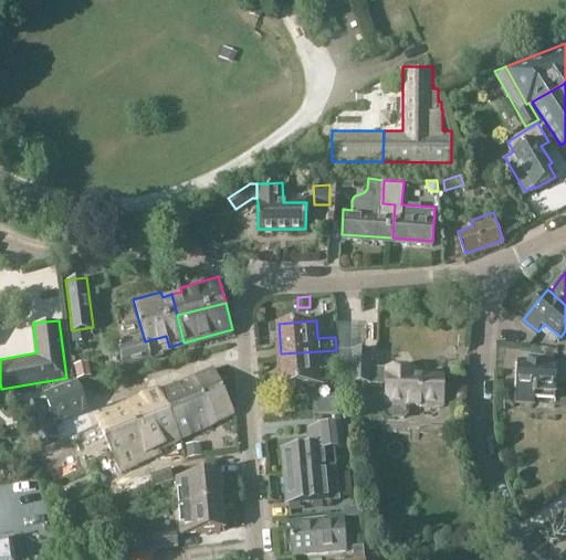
[(370,381),(370,365),(370,348),(336,348),(336,350),(337,368),(338,379),(349,379),(349,381),(350,381),(370,381)]
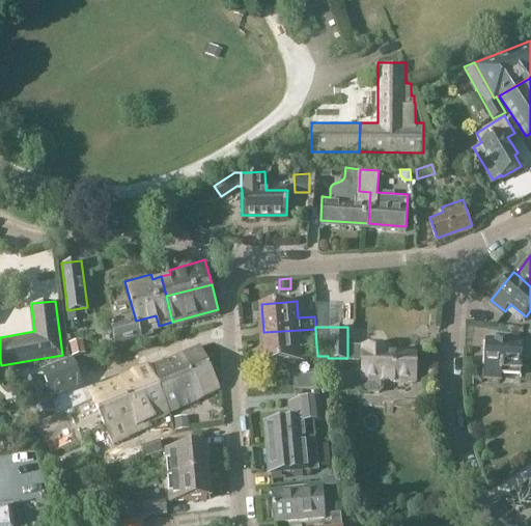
[(316,345),(315,329),(263,332),(266,360),(302,358),(301,347),(316,345)]
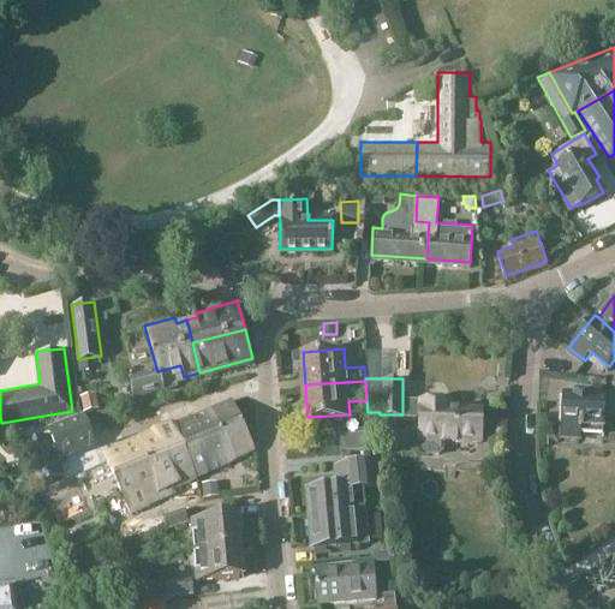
[(614,394),(609,394),(609,392),(607,390),(607,388),(587,388),(589,390),(562,389),(560,433),(580,433),(580,423),(604,424),(605,411),(614,411),(614,394)]
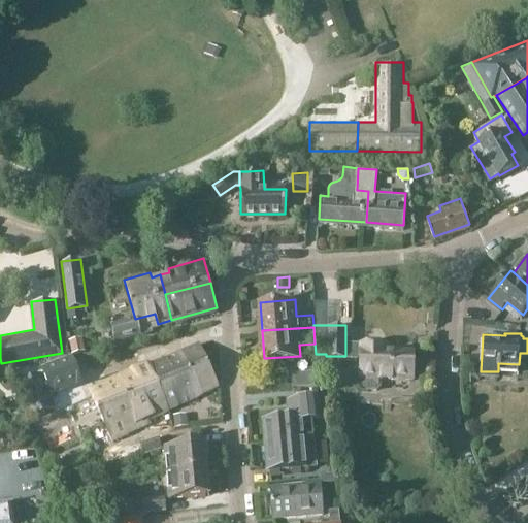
[(70,352),(86,348),(83,334),(67,338),(70,352)]
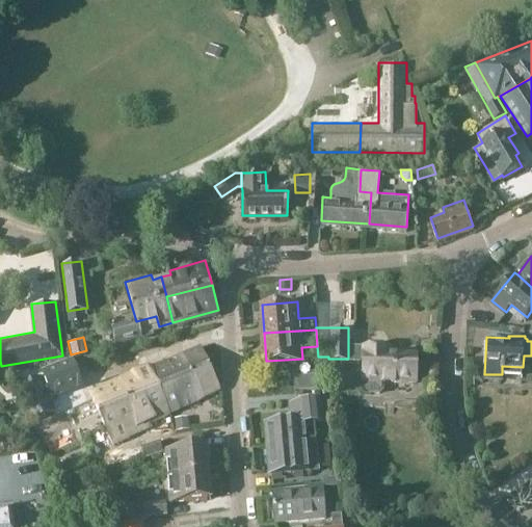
[(219,385),(201,343),(175,354),(194,397),(219,385)]
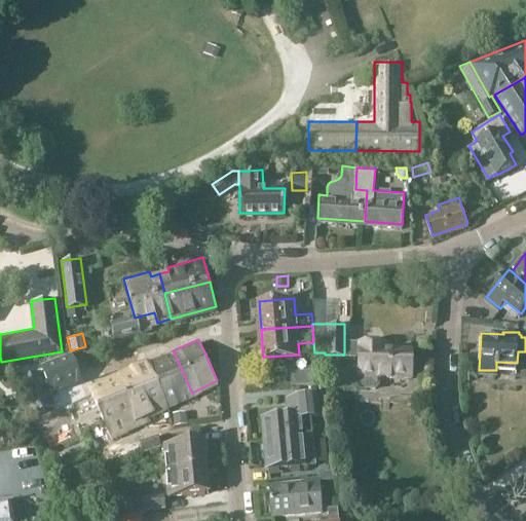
[(344,339),(344,355),(360,355),(359,381),(363,385),(375,385),(377,382),(378,373),(380,373),(411,374),(412,346),(385,346),(384,341),(360,340),(344,339)]
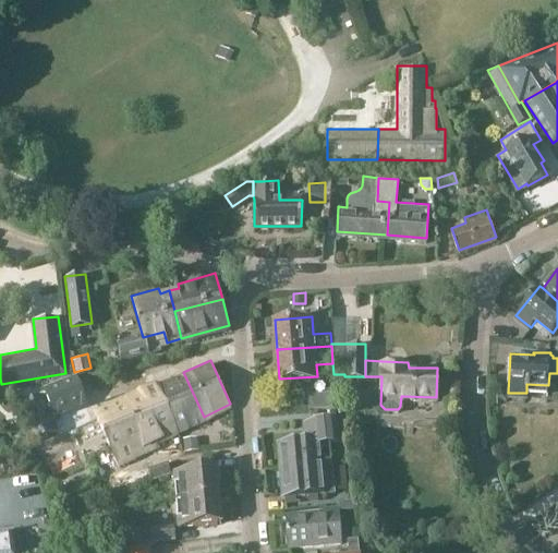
[(155,382),(124,396),(148,447),(157,443),(155,440),(204,417),(183,372),(167,380),(155,382)]
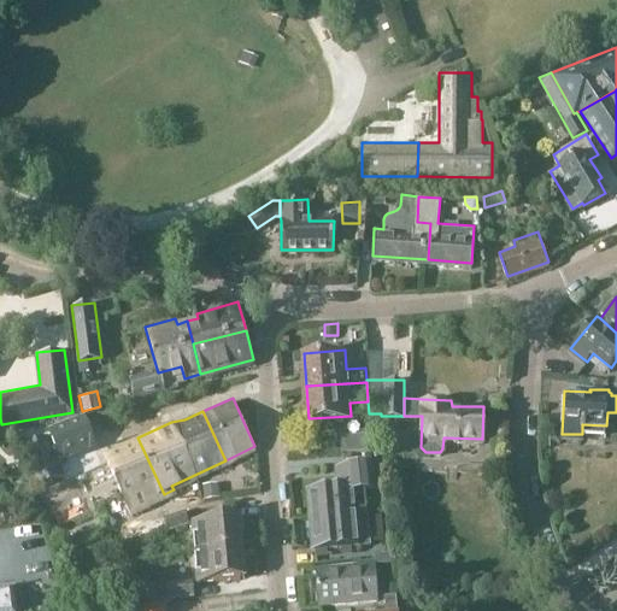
[(371,432),(371,427),(370,427),(370,424),(362,426),(362,432),(341,433),(342,448),(370,447),(371,432)]
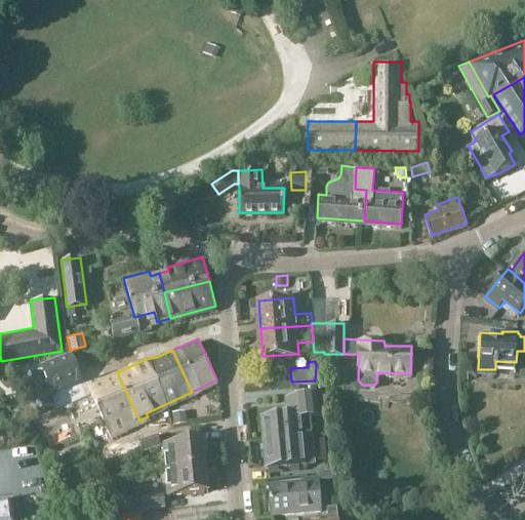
[(43,368),(18,377),(32,412),(55,404),(43,368)]
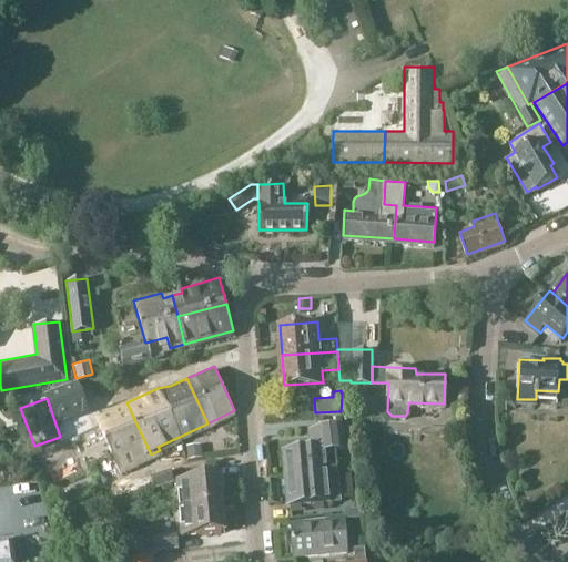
[(120,469),(151,455),(127,402),(97,416),(120,469)]
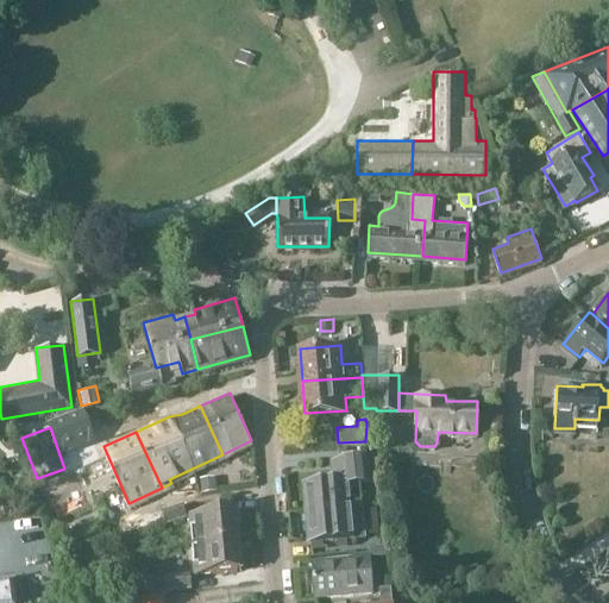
[(302,482),(305,510),(343,507),(355,506),(355,503),(363,502),(360,484),(377,483),(375,454),(330,459),(331,479),(302,482)]
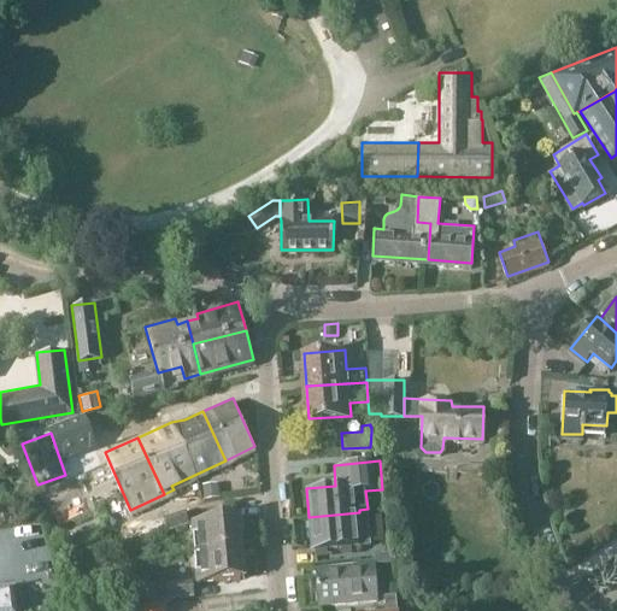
[(219,494),(218,481),(204,482),(205,495),(219,494)]
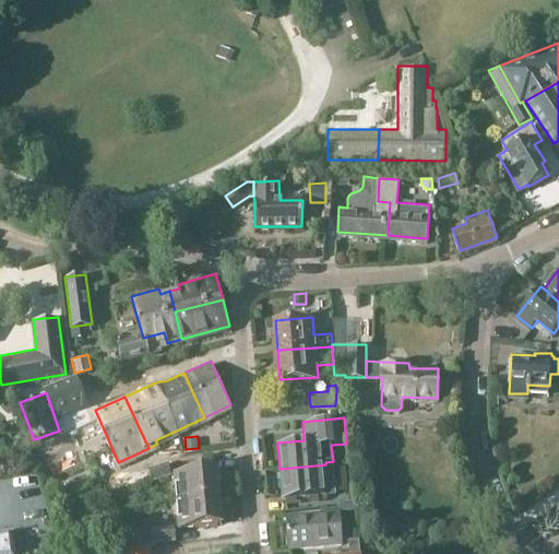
[(166,460),(163,461),(146,467),(151,479),(170,472),(166,460)]
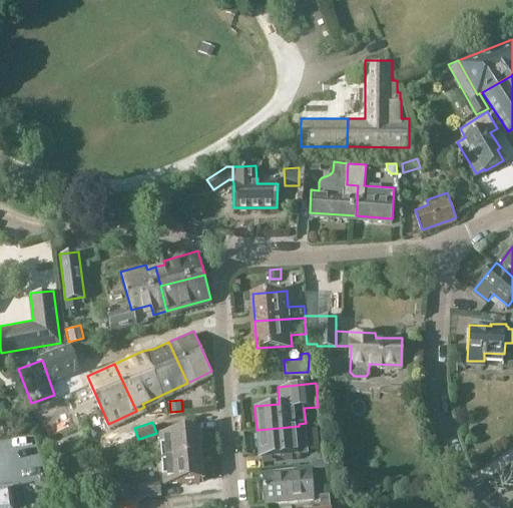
[(299,426),(257,430),(259,455),(291,452),(291,446),(301,446),(299,426)]
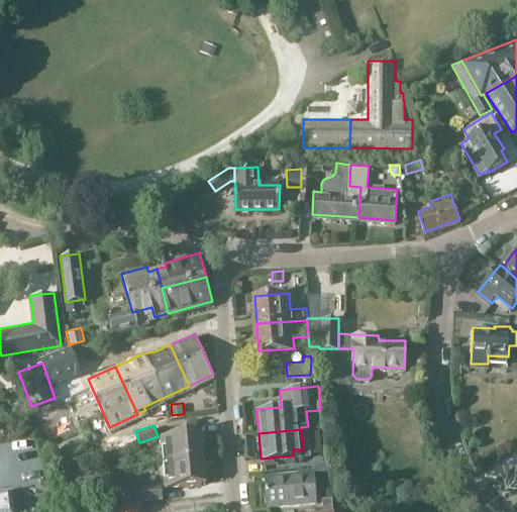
[(167,443),(168,458),(202,456),(200,430),(161,433),(162,444),(167,443)]
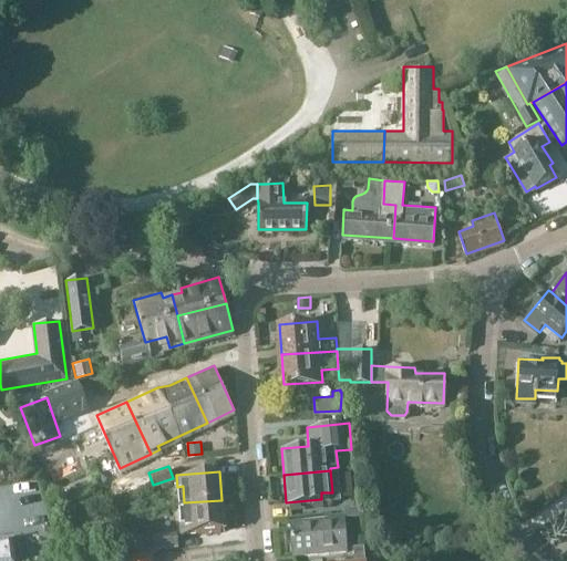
[(224,528),(222,500),(184,502),(186,520),(181,520),(182,531),(224,528)]
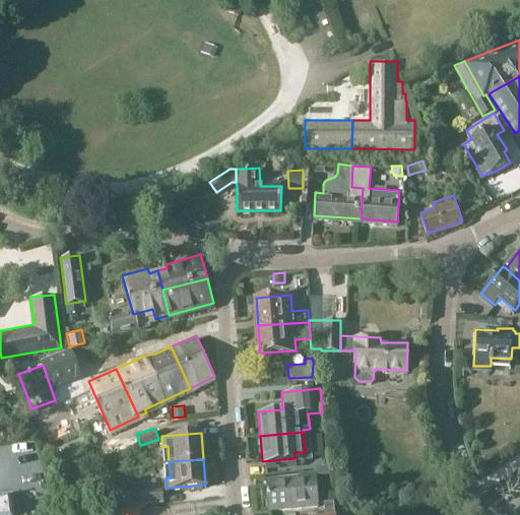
[(315,464),(316,473),(329,471),(329,463),(315,464)]
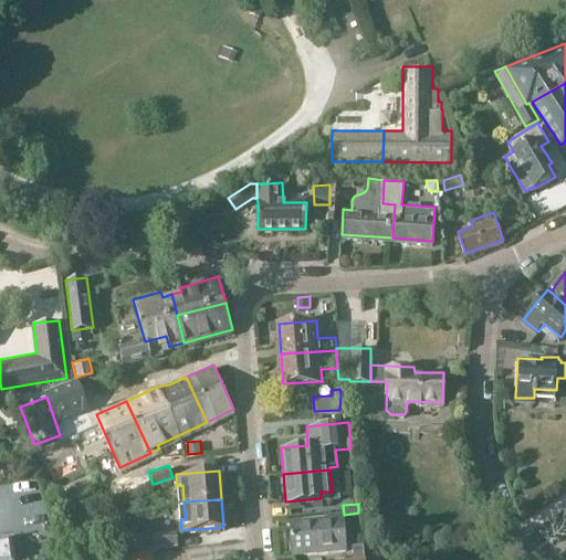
[(322,517),(291,520),(293,552),(347,548),(345,520),(323,521),(322,517)]
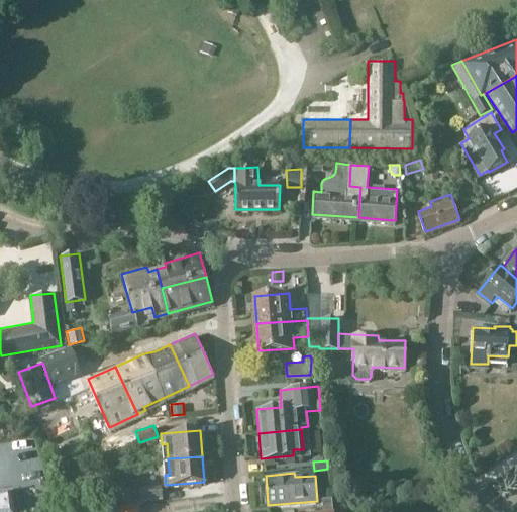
[(142,499),(163,497),(162,486),(141,487),(141,486),(112,488),(113,502),(142,500),(142,499)]
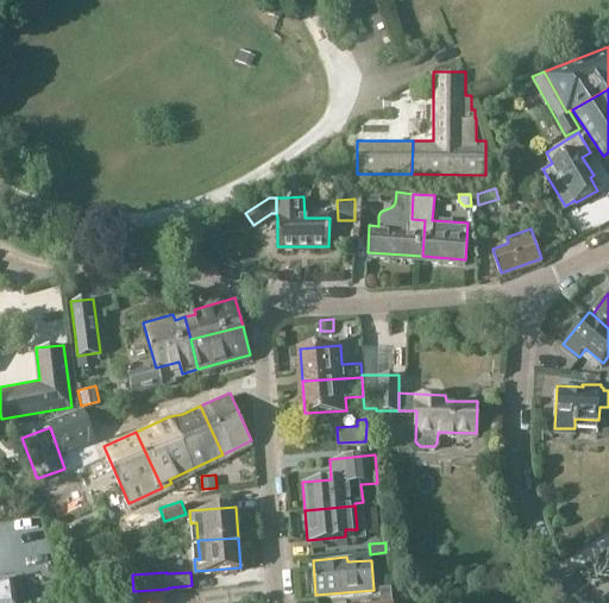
[(0,602),(18,602),(14,575),(0,576),(0,602)]
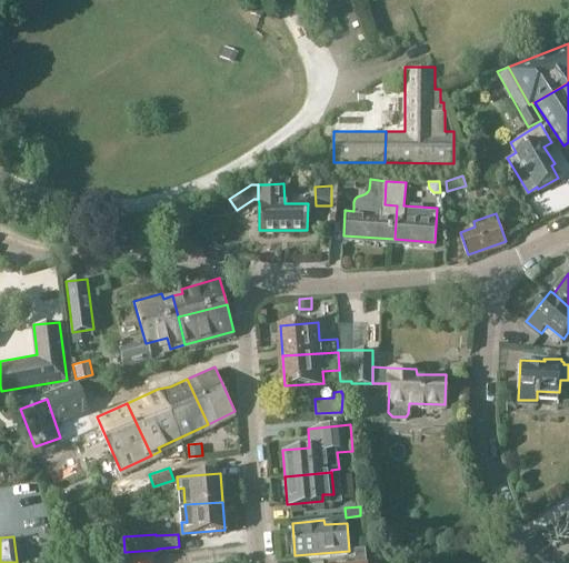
[(353,546),(355,561),(366,560),(365,545),(353,546)]
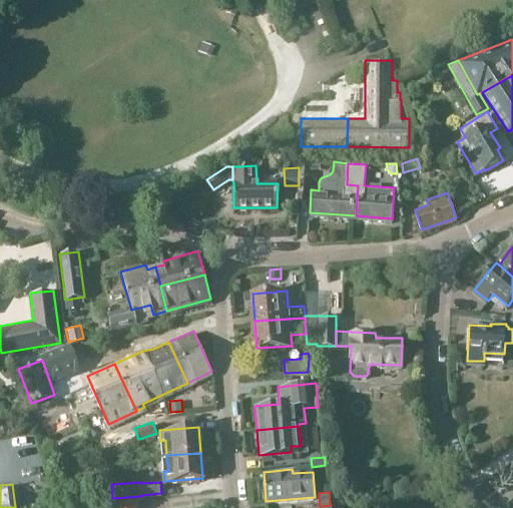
[(139,507),(138,498),(113,501),(113,507),(139,507)]
